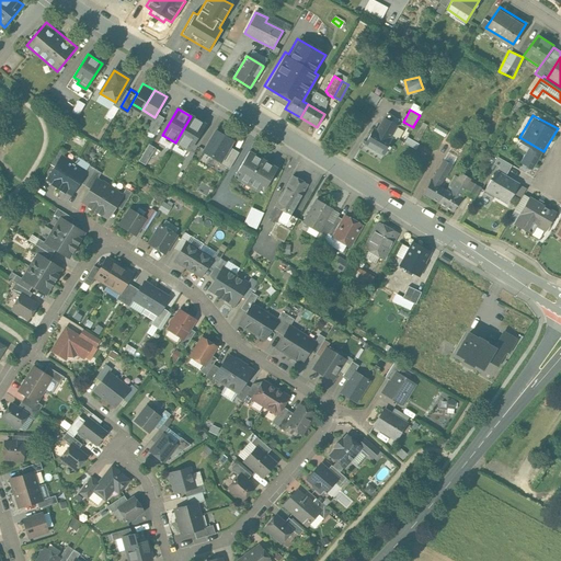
[(191,116),(175,142),(189,150),(204,124),(191,116)]
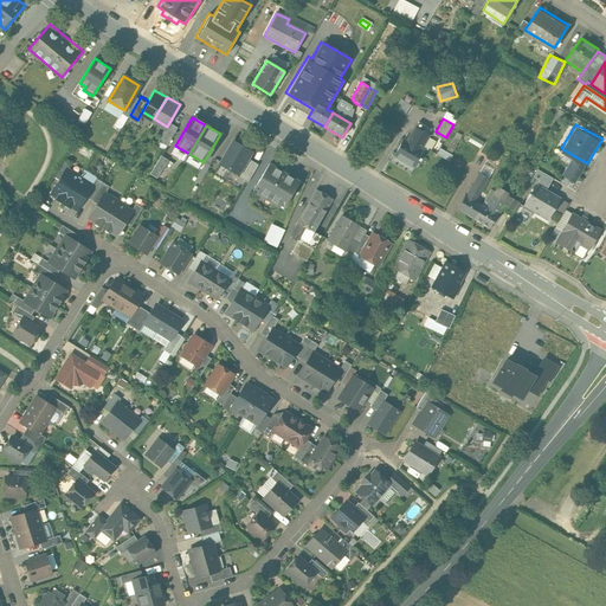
[(420,149),(425,140),(426,140),(427,136),(414,128),(407,141),(404,140),(393,156),(413,168),(424,150),(420,149)]
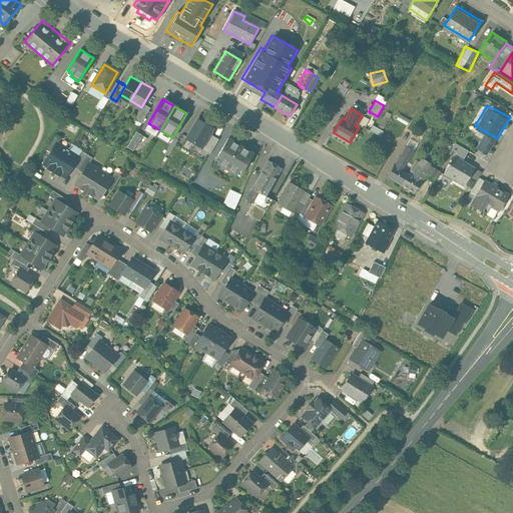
[(141,124),(147,113),(140,110),(134,120),(141,124)]
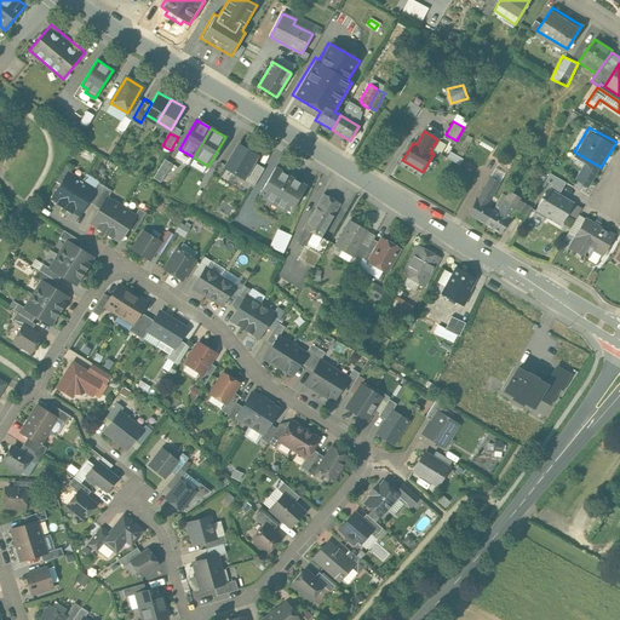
[(257,156),(237,144),(224,168),(244,179),(257,156)]
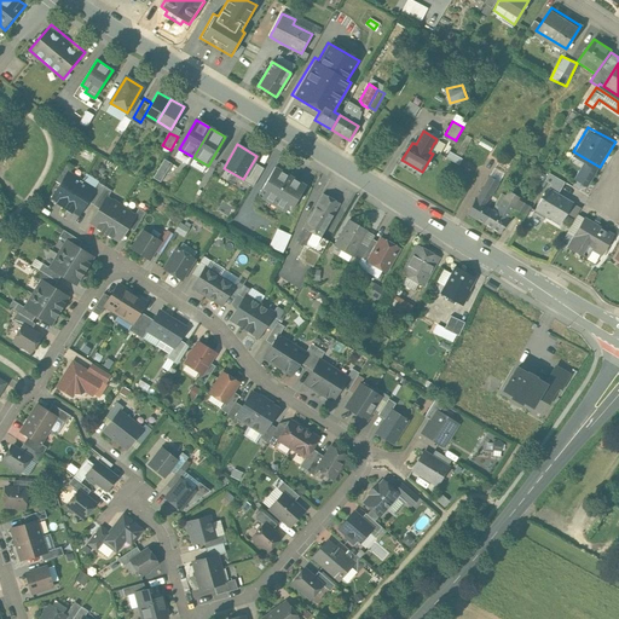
[(458,165),(462,160),(450,151),(446,158),(458,165)]
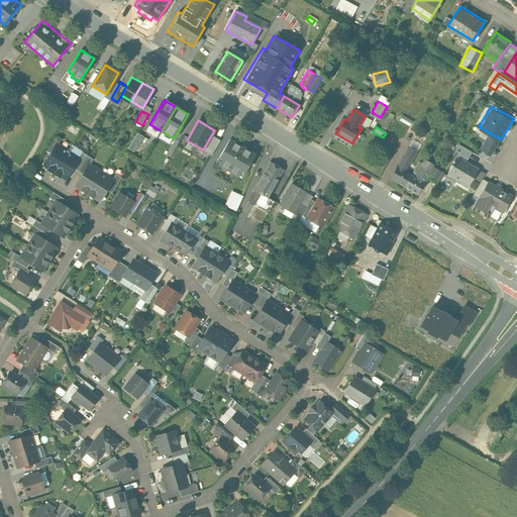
[(135,131),(127,148),(134,151),(142,135),(135,131)]
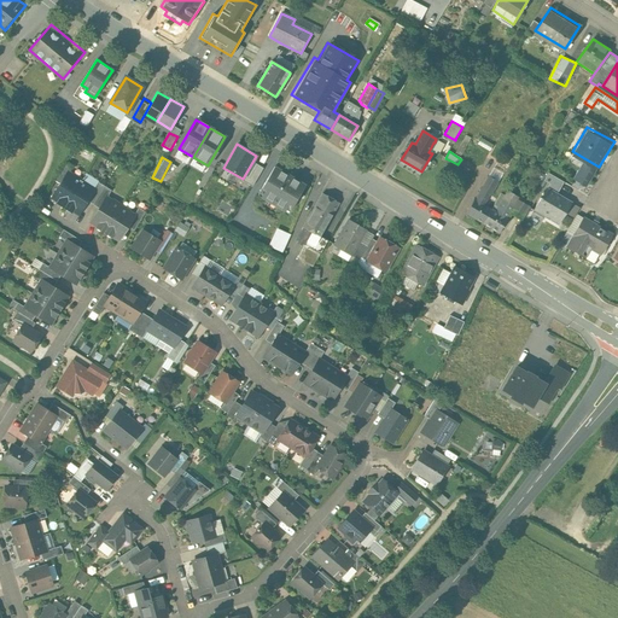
[(573,175),(588,182),(599,167),(584,158),(573,175)]
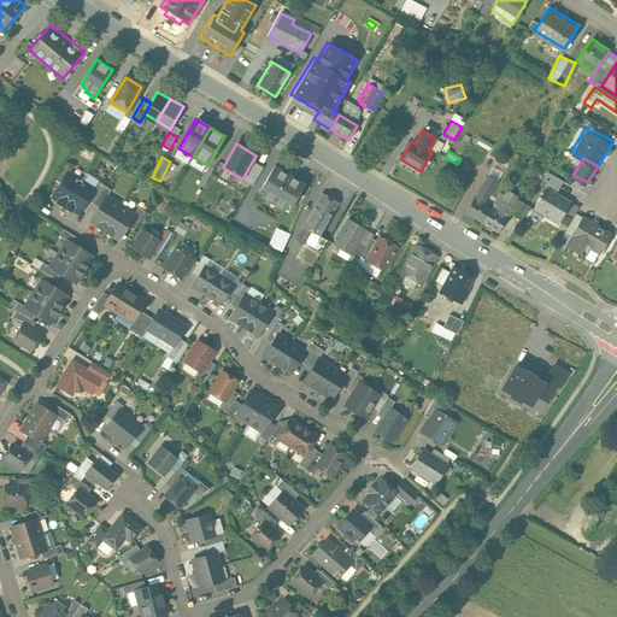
[(54,180),(60,183),(68,172),(72,165),(65,162),(54,180)]
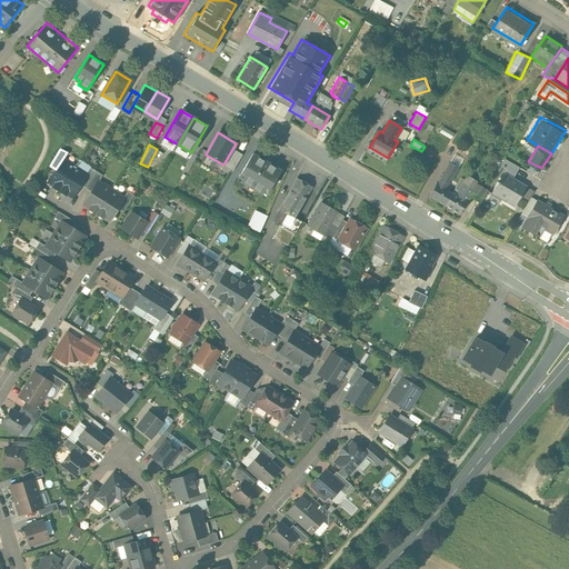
[(265,188),(268,190),(280,170),(269,163),(269,165),(262,160),(252,153),(241,173),(245,176),(240,182),(261,195),(265,188)]
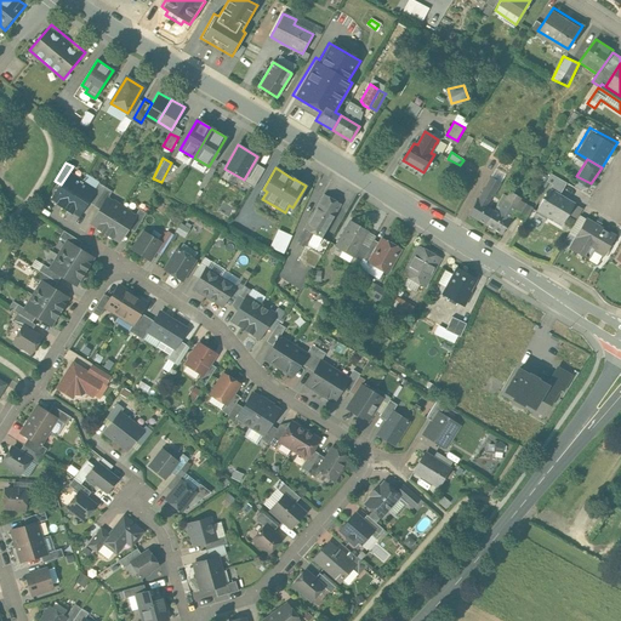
[(58,203),(58,204),(64,209),(81,181),(75,177),(73,177),(68,174),(61,184),(52,199),(58,203)]
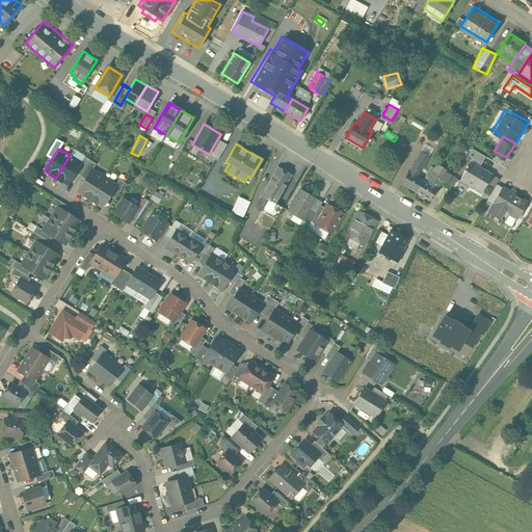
[(482,156),(476,152),(472,150),(468,155),(479,161),(482,156)]
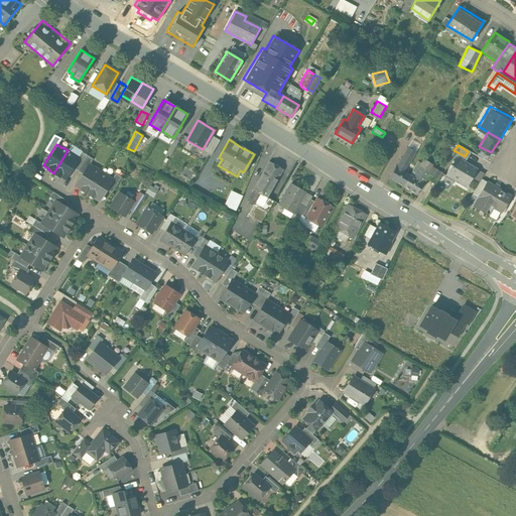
[(389,178),(403,186),(410,175),(404,171),(409,163),(416,152),(407,147),(396,166),(395,166),(389,178)]
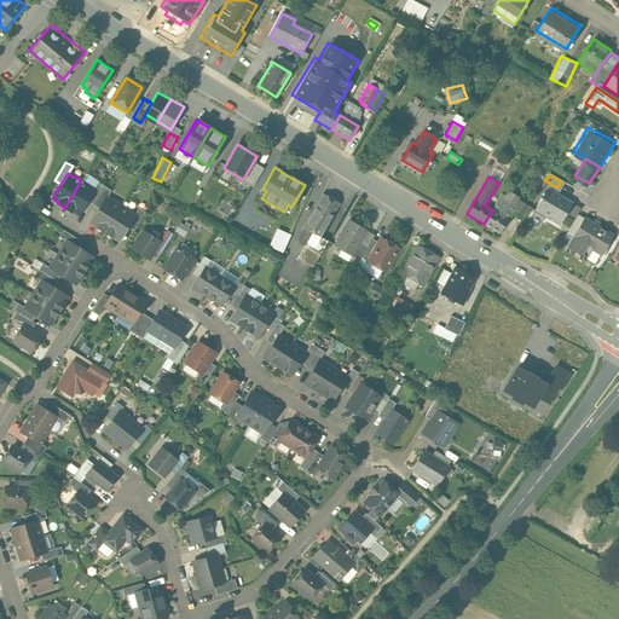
[(64,208),(70,212),(71,210),(77,215),(87,202),(94,190),(90,187),(90,185),(81,180),(64,208)]
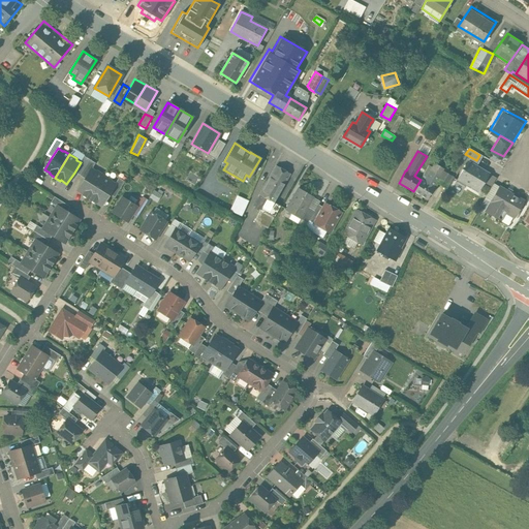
[(81,162),(74,173),(80,176),(89,159),(84,156),(81,162)]
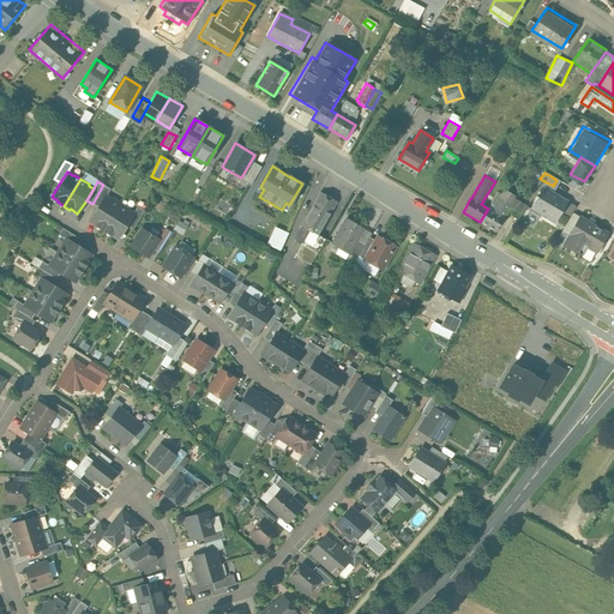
[(97,198),(102,202),(106,194),(110,187),(106,184),(97,198)]
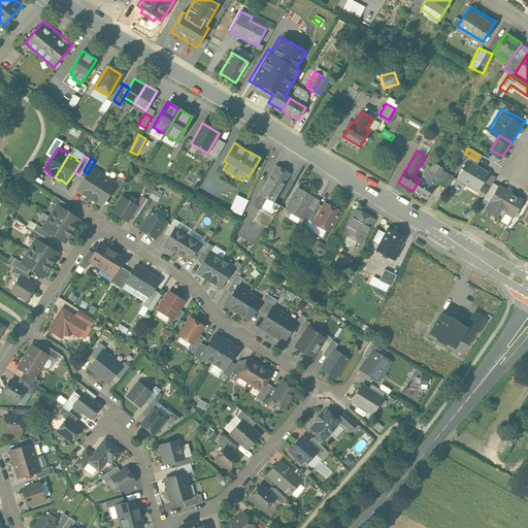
[(488,173),(474,165),(467,161),(462,169),(461,169),(460,171),(461,171),(457,178),(477,191),(488,173)]
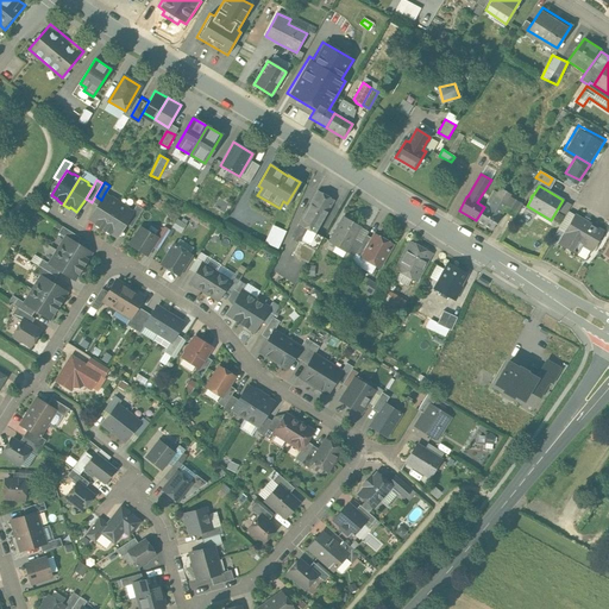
[(318,231),(337,199),(318,188),(293,232),(302,238),(294,252),(309,262),(325,234),(318,231)]
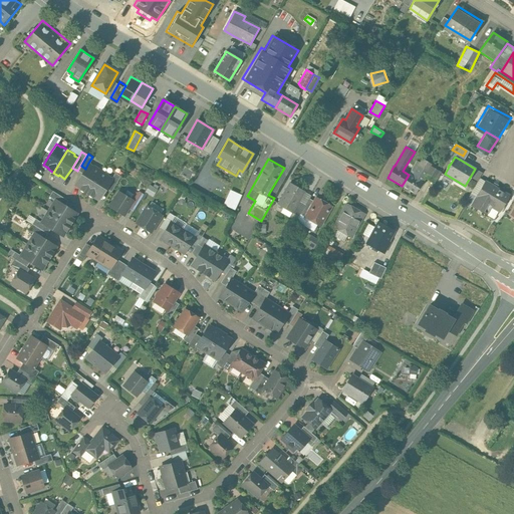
[(417,161),(416,161),(411,171),(414,172),(420,163),(417,161)]
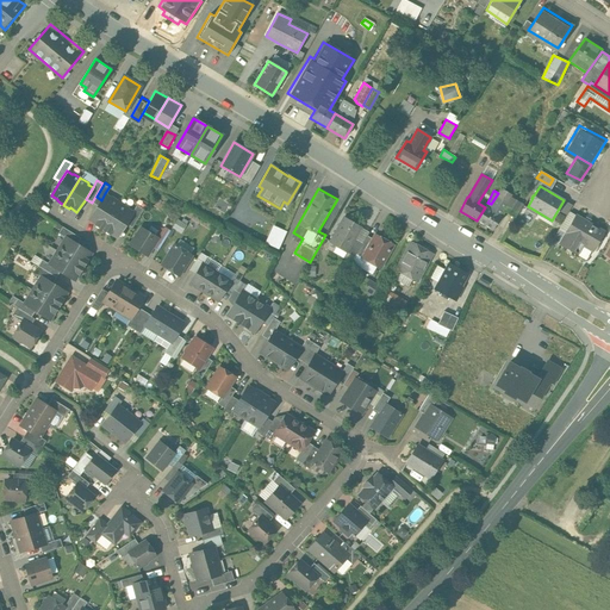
[(91,218),(105,226),(120,201),(105,193),(101,200),(91,218)]
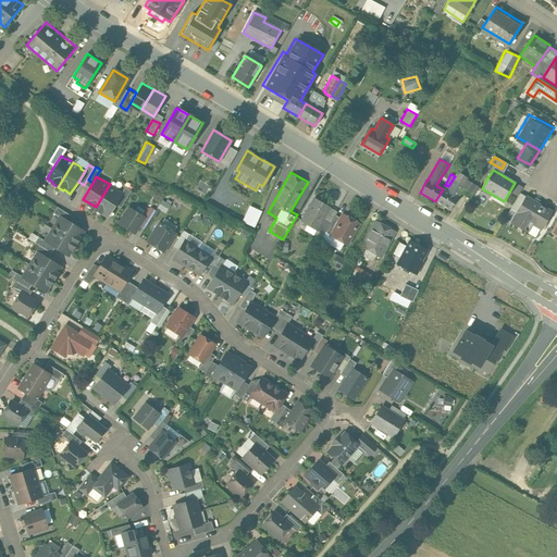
[(453,180),(446,190),(446,192),(443,189),(435,201),(449,210),(463,186),(453,180)]
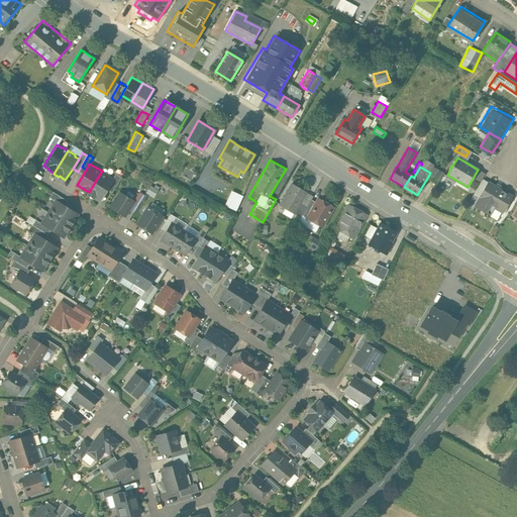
[(441,173),(438,171),(433,168),(427,178),(435,183),(441,173)]
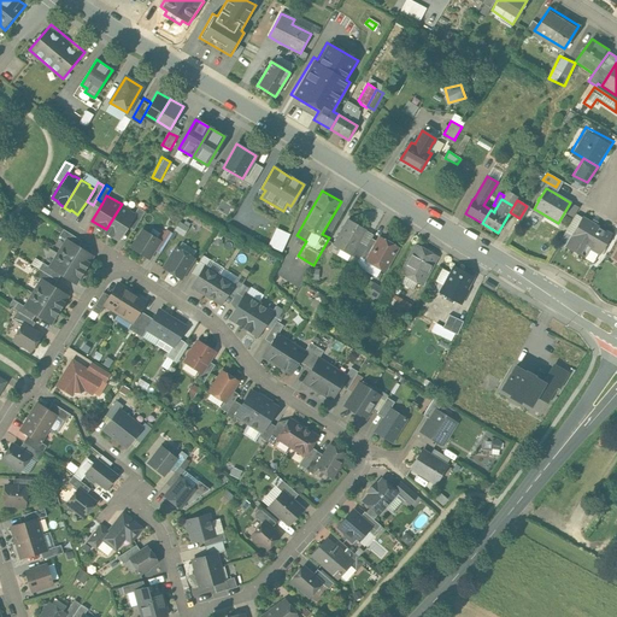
[(571,218),(577,209),(577,207),(570,203),(564,213),(571,218)]
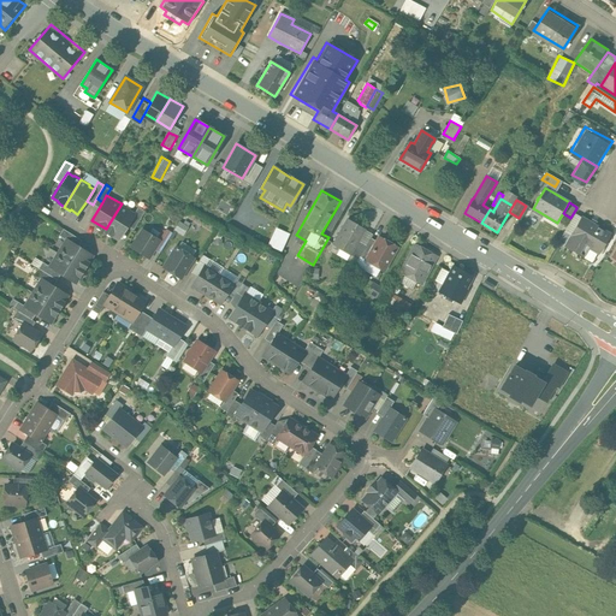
[(136,212),(122,203),(106,229),(120,238),(129,224),(136,212)]
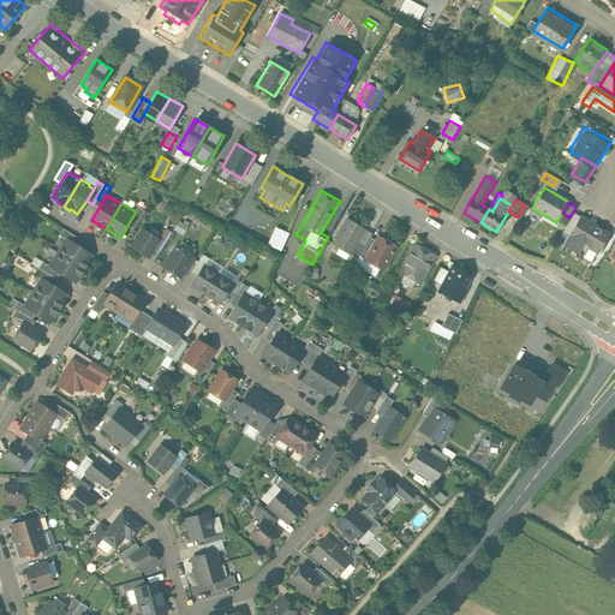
[(139,206),(136,212),(129,224),(135,227),(145,209),(139,206)]
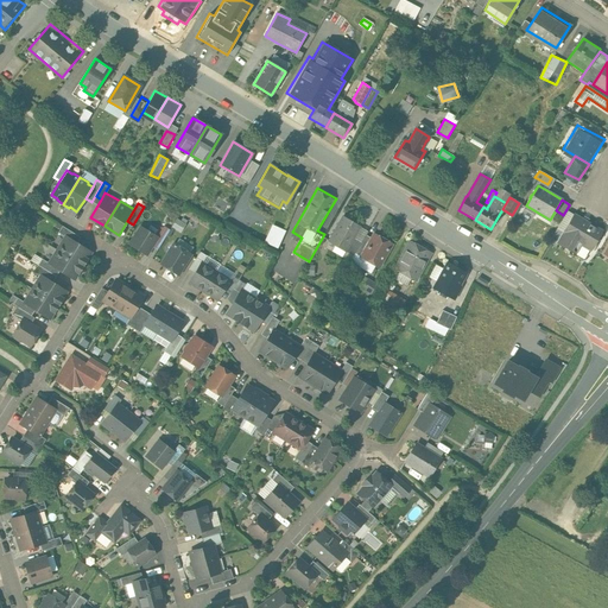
[(557,228),(559,230),(563,232),(574,215),(568,211),(557,228)]
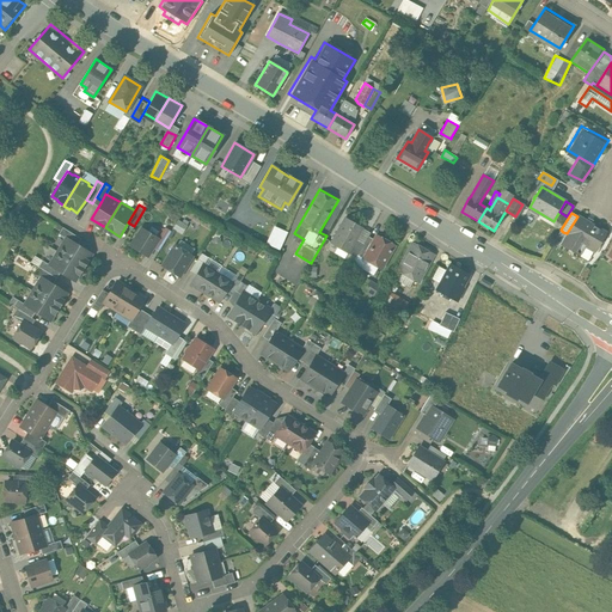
[(332,239),(349,249),(362,226),(365,224),(348,214),(332,239)]
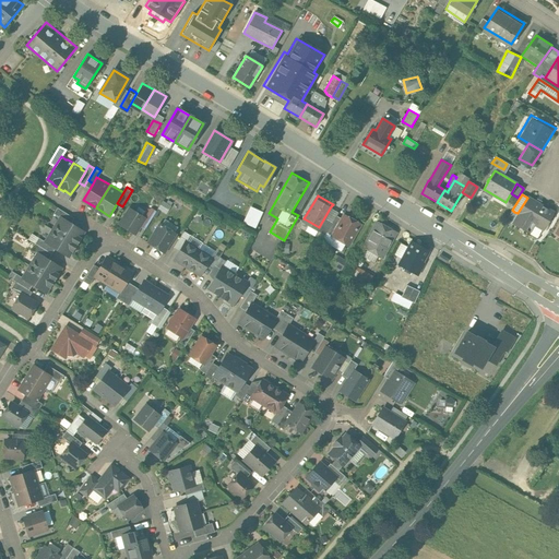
[(554,213),(534,202),(527,198),(512,224),(524,230),(530,222),(544,229),(554,213)]
